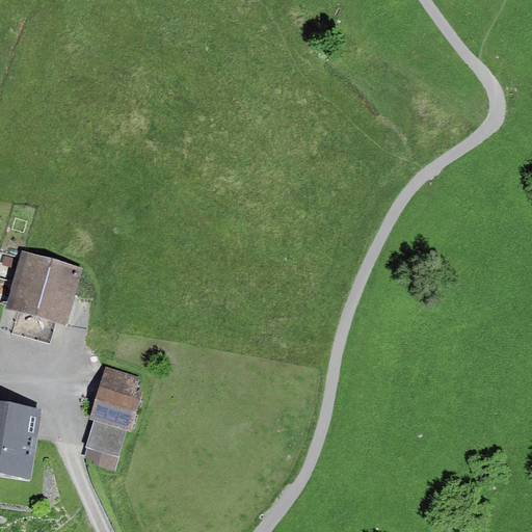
[(71,324),(84,270),(23,251),(6,309),(18,312),(58,321),(71,324)]
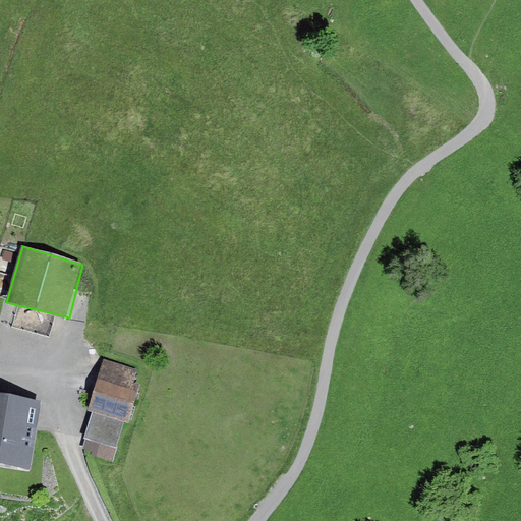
[(133,383),(137,370),(104,360),(89,410),(93,411),(125,421),(129,422),(140,385),(133,383)]
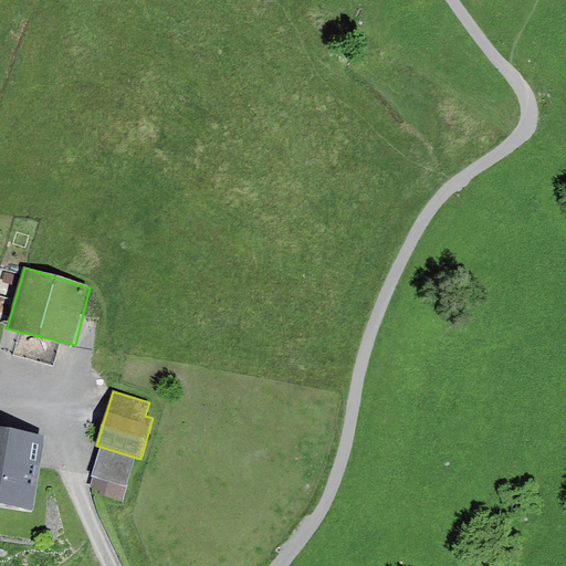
[(0,504),(32,510),(43,438),(0,430),(0,504)]
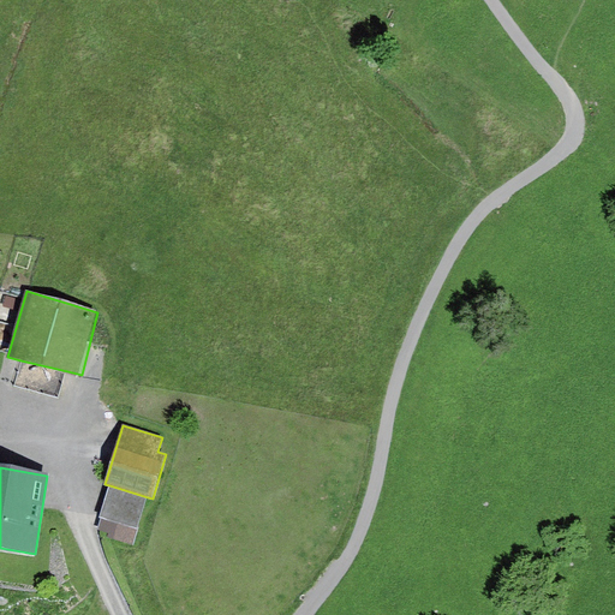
[(148,497),(109,485),(100,518),(101,519),(138,530),(148,497)]
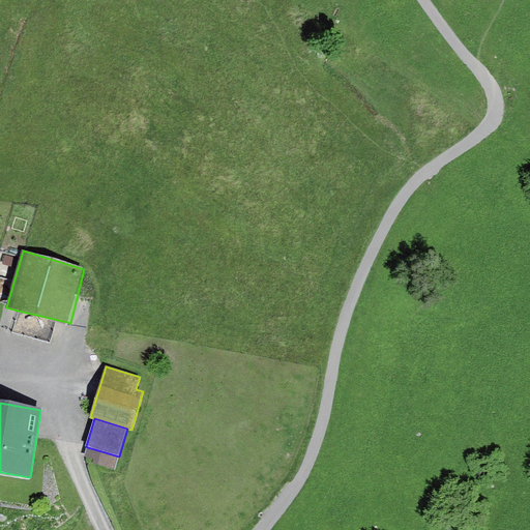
[(119,457),(87,447),(84,457),(94,460),(93,465),(115,470),(119,457)]
